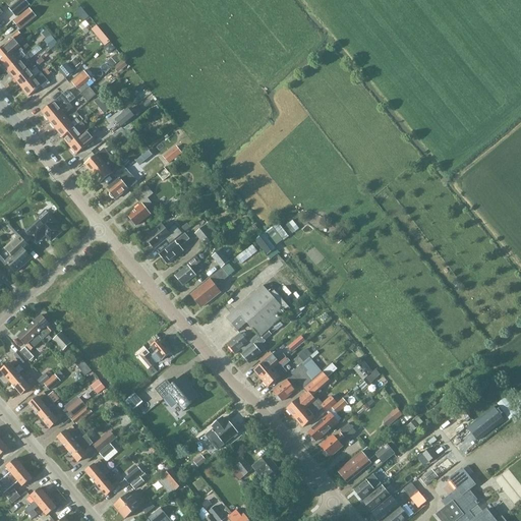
[(17,0),(18,1),(7,10),(14,18),(27,8),(30,6),(24,0),(17,0)]
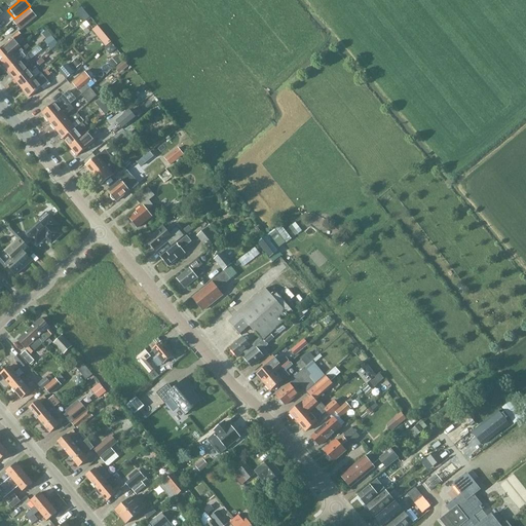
[(30,8),(13,22),(21,30),(37,16),(30,8)]
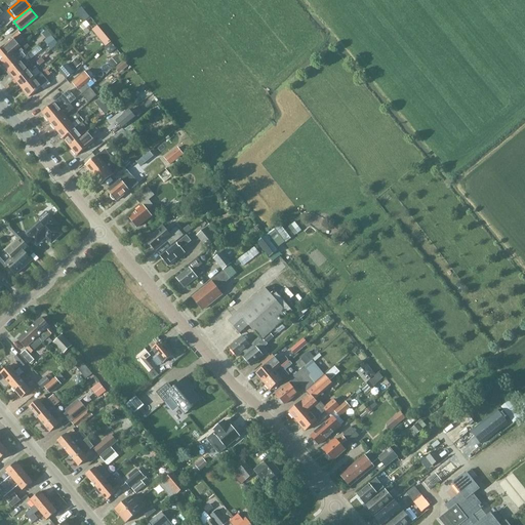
[(76,12),(84,23),(90,17),(81,8),(76,12)]
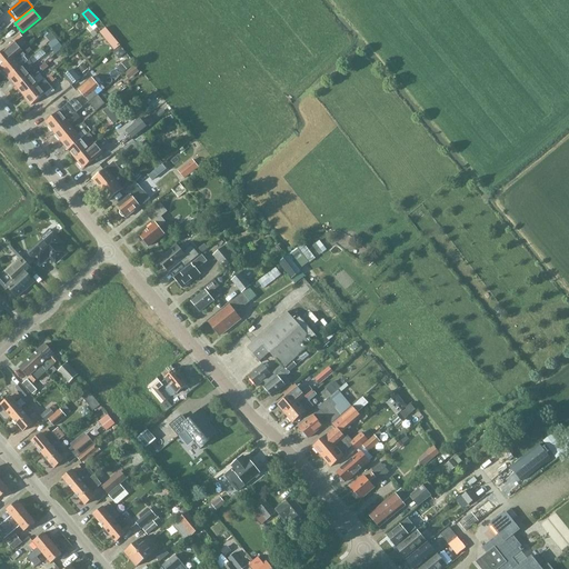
[(120,46),(106,28),(100,33),(115,51),(120,46)]
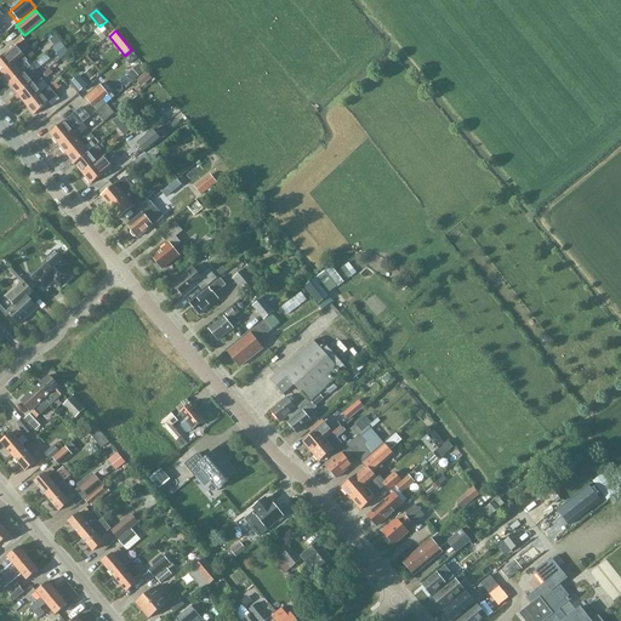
[(55,47),(60,52),(66,49),(61,43),(55,47)]
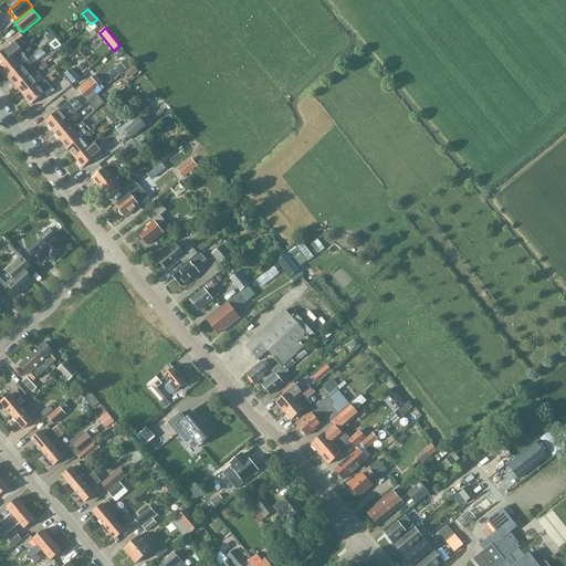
[(0,67),(13,56),(21,51),(13,42),(0,52),(0,67)]
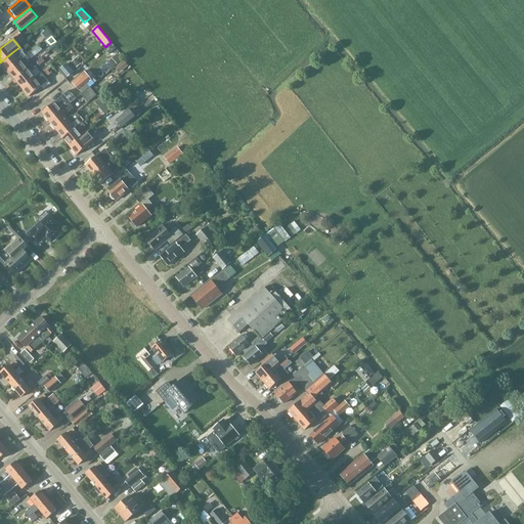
[(19,61),(15,56),(16,55),(18,56),(24,51),(19,48),(13,53),(12,52),(0,62),(7,72),(19,61)]
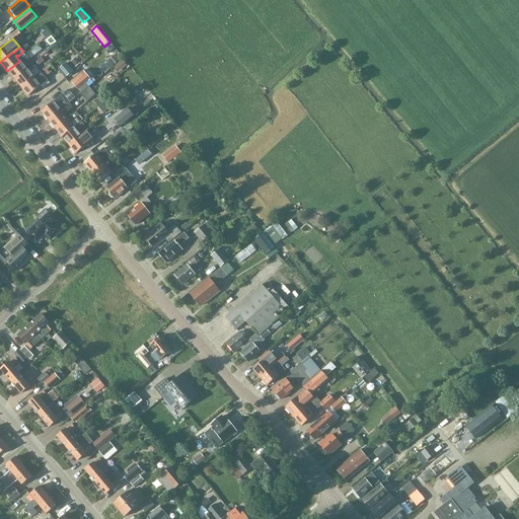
[(26,69),(22,64),(24,63),(24,64),(30,60),(26,56),(20,61),(19,61),(7,71),(14,79),(26,69)]
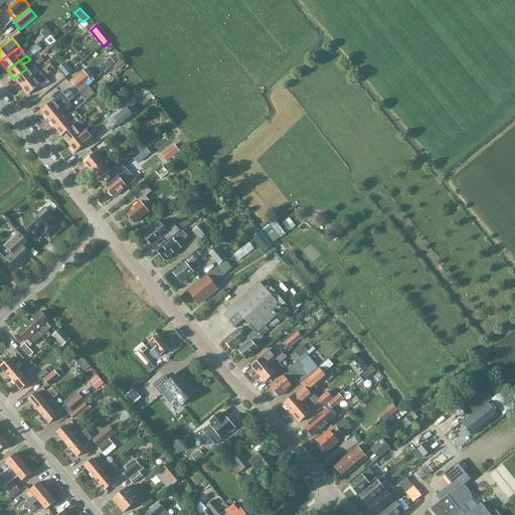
[(112,67),(119,60),(115,55),(107,61),(112,67)]
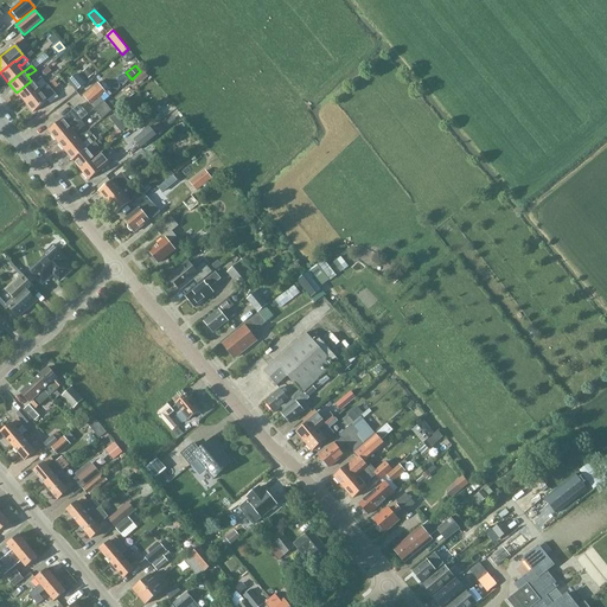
[(88,68),(83,72),(89,78),(94,75),(88,68)]
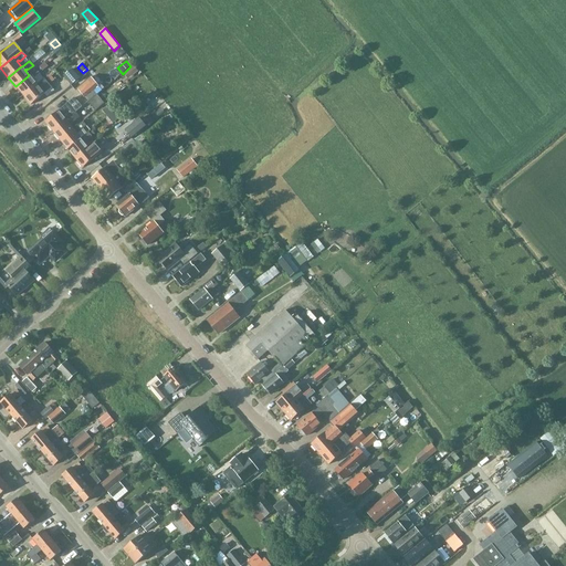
[(134,66),(126,72),(130,77),(138,72),(134,66)]
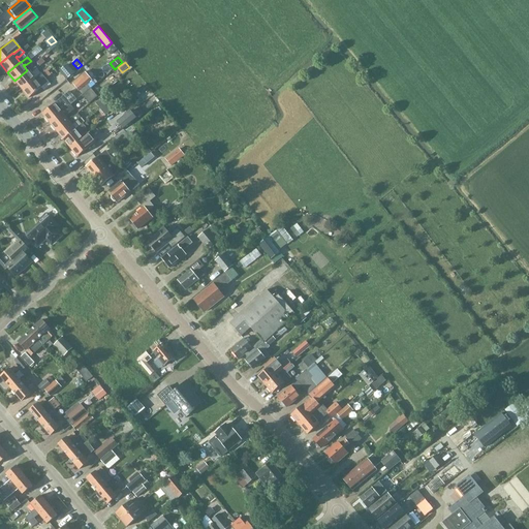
[(59,71),(66,80),(75,72),(67,64),(59,71)]
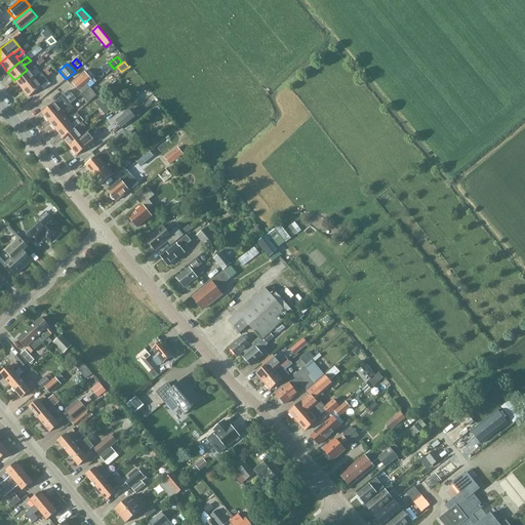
[(34,78),(30,73),(31,72),(32,73),(37,69),(34,65),(27,70),(14,80),(22,88),(34,78)]
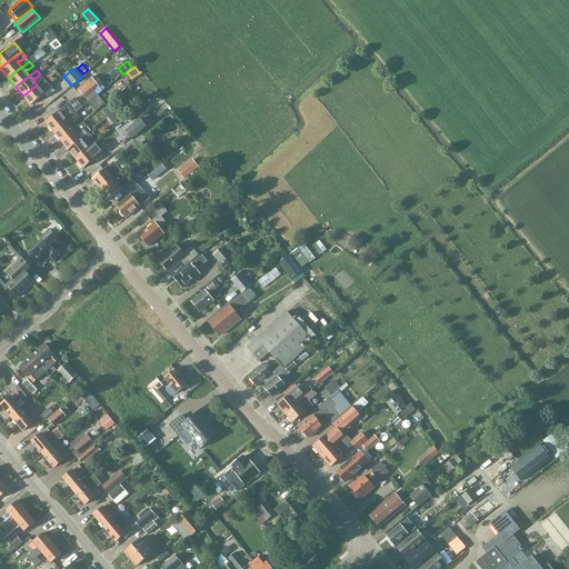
[(31,106),(51,88),(45,79),(37,86),(37,85),(23,96),(31,106)]
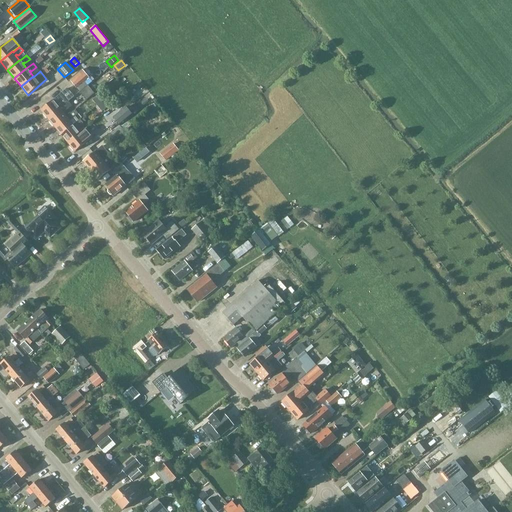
[(82,71),(70,81),(80,93),(88,86),(85,82),(89,78),(82,71)]
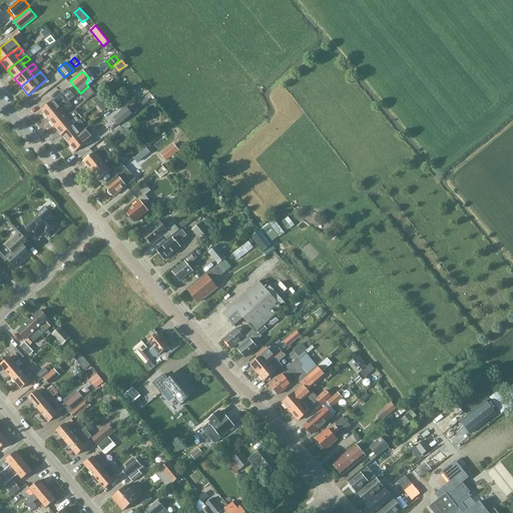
[(88,86),(80,93),(86,101),(94,94),(88,86)]
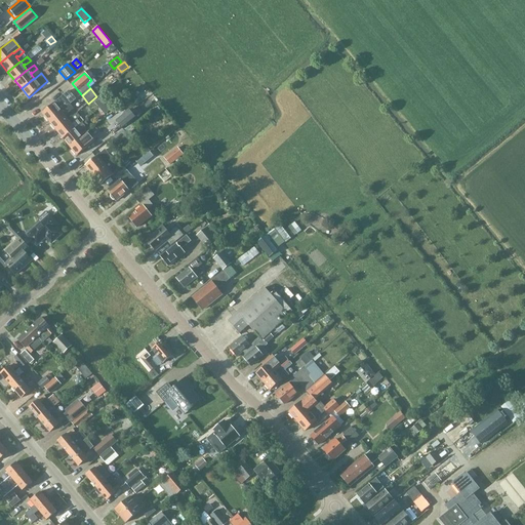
[(54,104),(42,113),(49,122),(62,112),(70,104),(64,95),(54,104)]
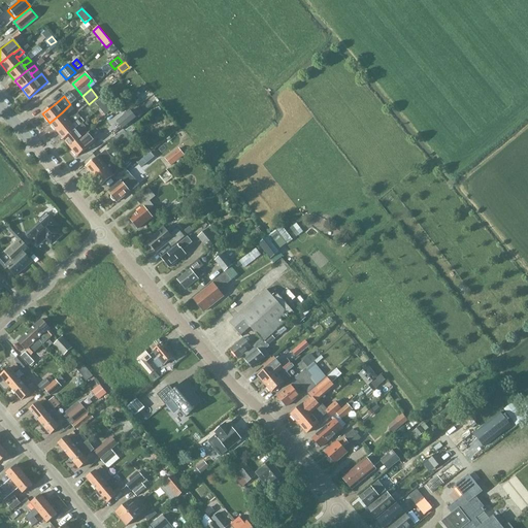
[(104,104),(100,99),(95,103),(100,108),(104,104)]
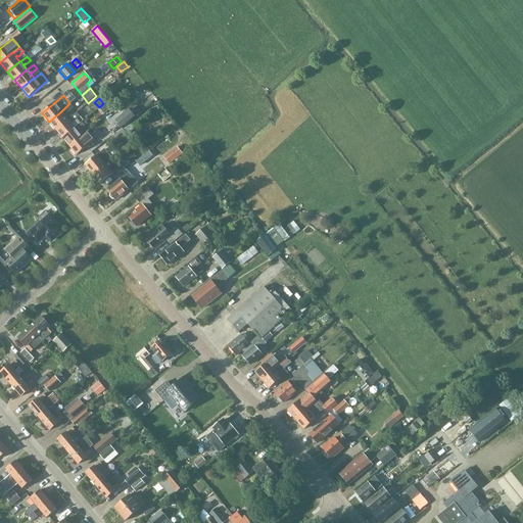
[(65,114),(72,110),(74,108),(69,103),(61,111),(49,122),(56,130),(68,120),(67,120),(63,114),(64,113),(65,114)]
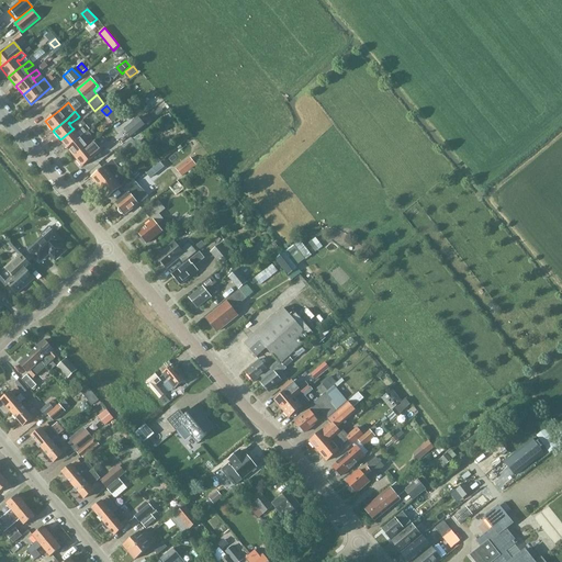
[(107,115),(112,123),(117,119),(112,113),(111,111),(107,115)]
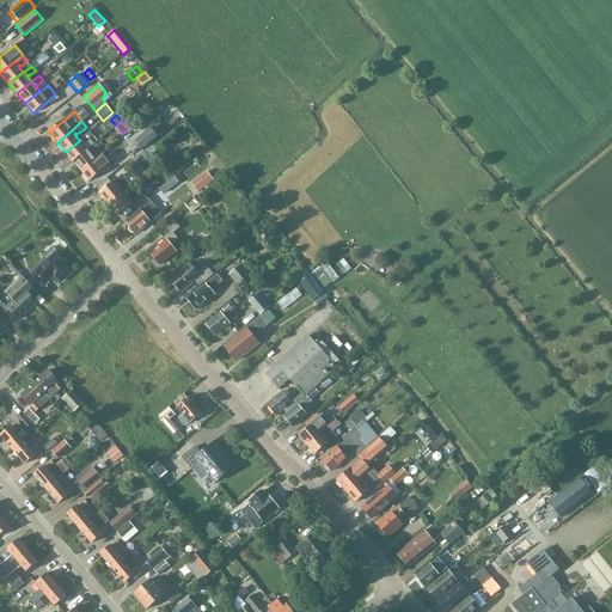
[(150,128),(134,141),(142,151),(158,138),(150,128)]
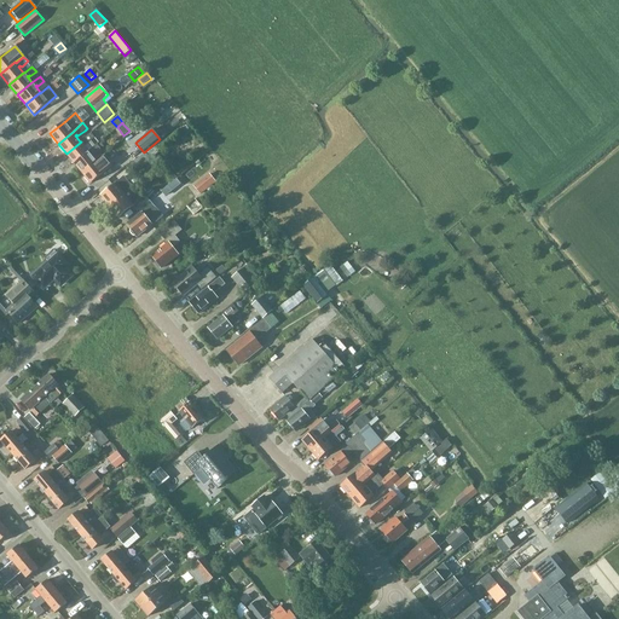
[(99,143),(91,133),(80,142),(81,142),(67,154),(74,163),(97,145),(99,143)]
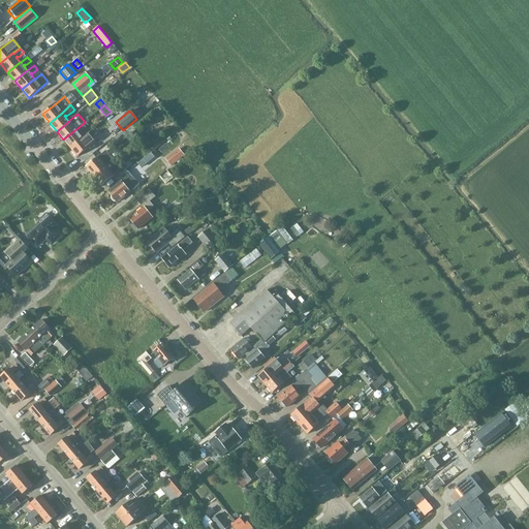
[(86,128),(83,124),(63,139),(70,149),(84,138),(79,132),(80,131),(81,132),(86,128)]
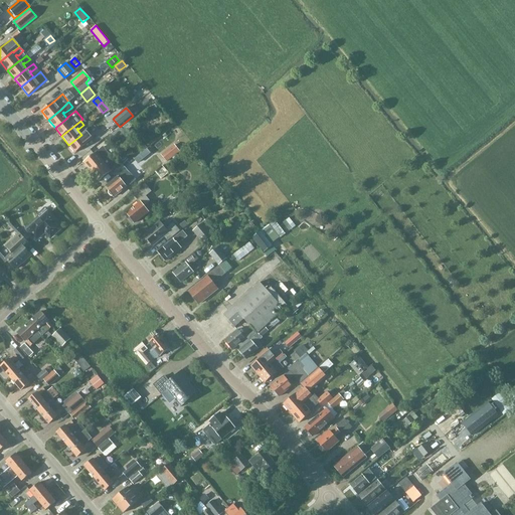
[(126,134),(132,129),(128,123),(122,129),(121,128),(109,137),(114,143),(126,134)]
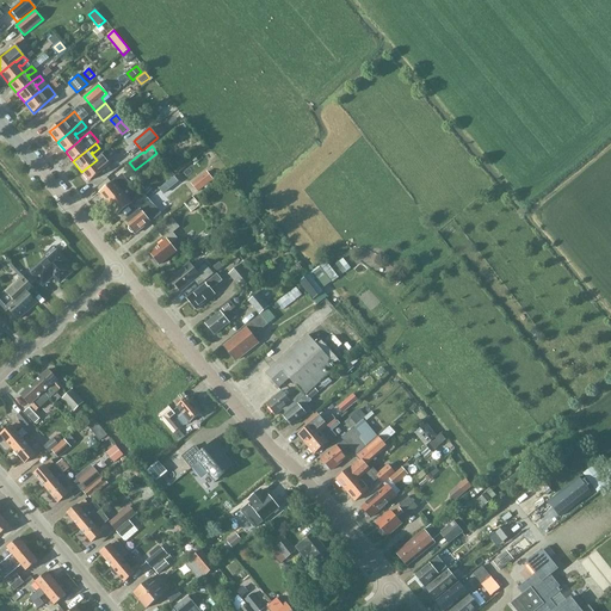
[(112,164),(107,158),(104,153),(97,160),(81,172),(90,181),(105,170),(112,164)]
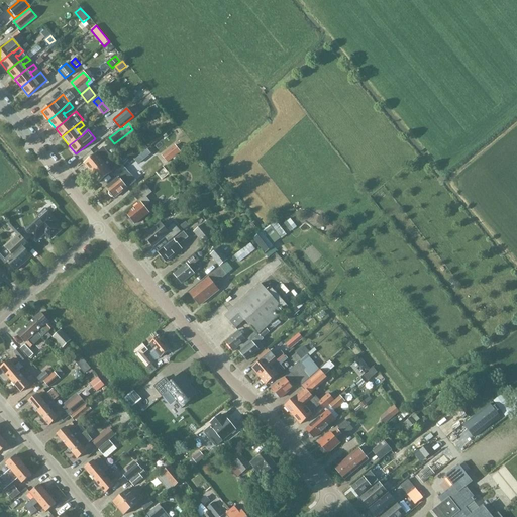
[(152,136),(147,130),(142,135),(146,140),(152,136)]
